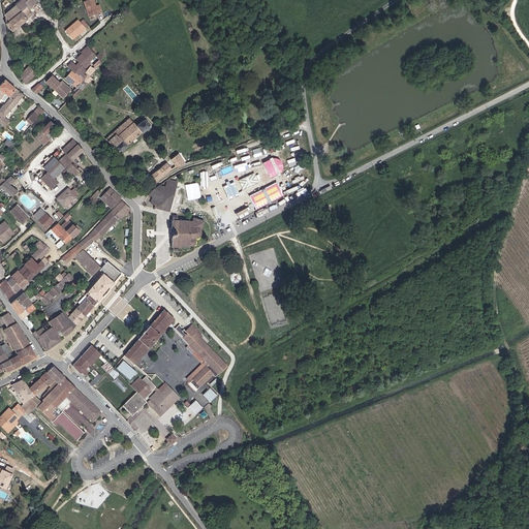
[(33,6),(30,0),(30,1),(23,6),(10,16),(10,19),(11,23),(18,32),(31,22),(31,21),(37,17),(34,11),(32,8),(33,6)]
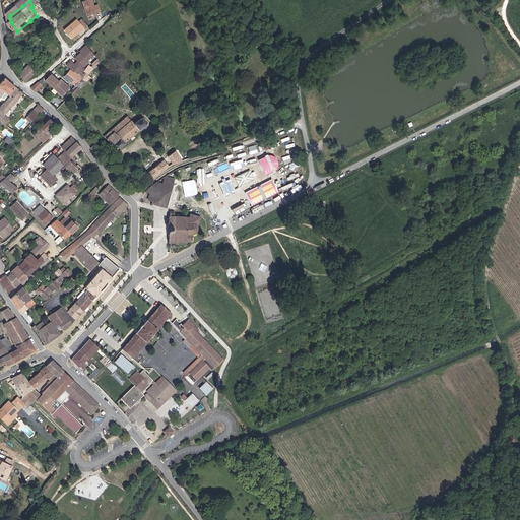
[(40,0),(30,0),(29,0),(33,6),(31,8),(34,11),(42,2),(40,0)]
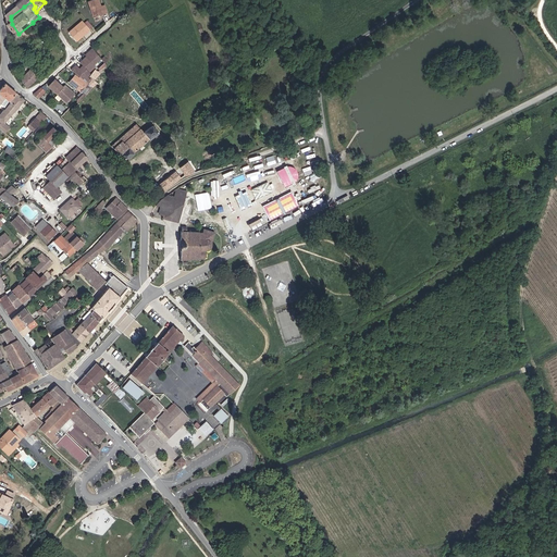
[(97,24),(107,22),(104,14),(102,5),(94,8),(97,24)]
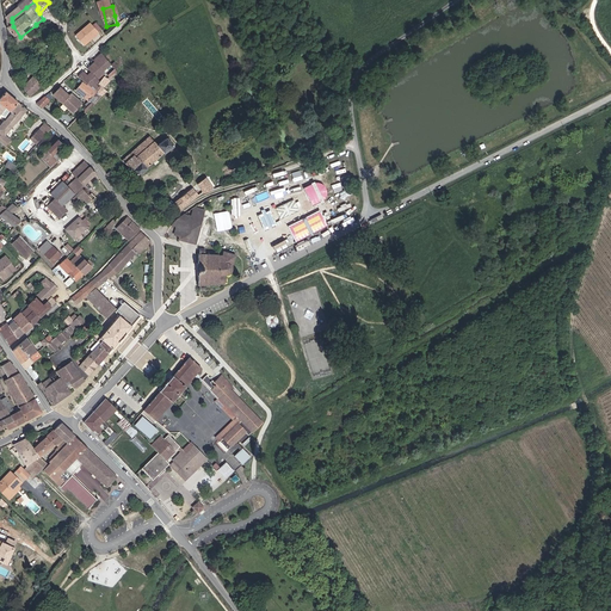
[(93,28),(79,39),(86,49),(102,37),(93,28)]
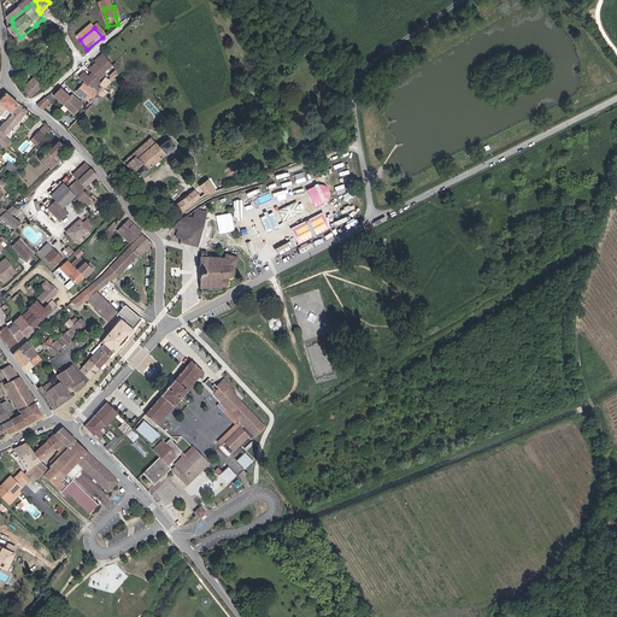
[(92,87),(98,93),(100,90),(106,83),(104,81),(111,75),(109,72),(117,65),(109,54),(100,63),(101,64),(95,71),(98,74),(94,77),(90,72),(84,78),(92,87)]
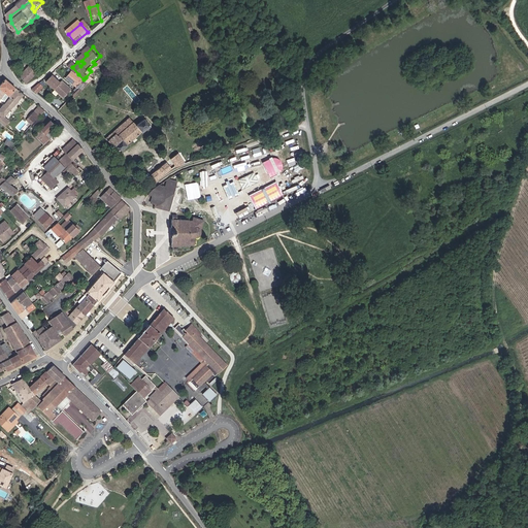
[(95,67),(91,71),(95,75),(100,70),(98,69),(95,67)]
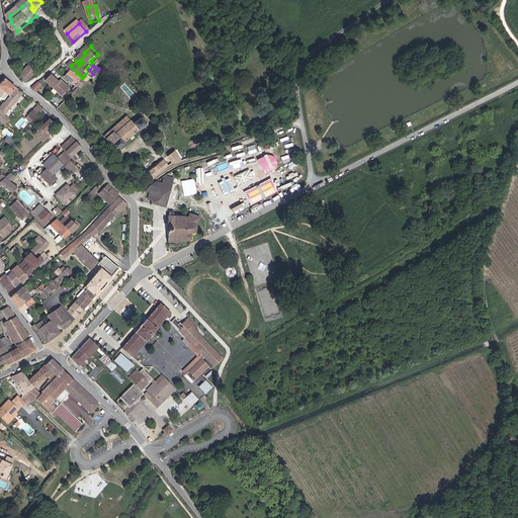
[(20,78),(26,86),(38,77),(30,68),(20,78)]
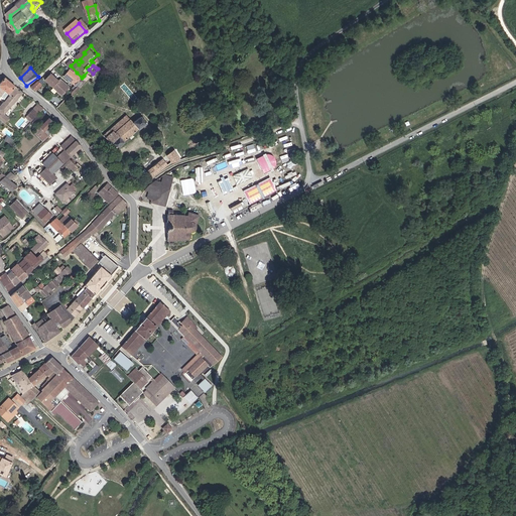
[(77,73),(74,71),(70,77),(79,85),(84,79),(82,78),(77,73)]
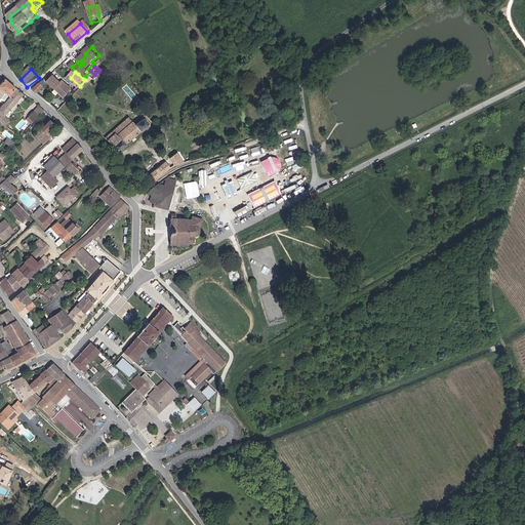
[(70,87),(72,85),(66,80),(64,83),(55,76),(50,83),(67,97),(73,90),(70,87)]
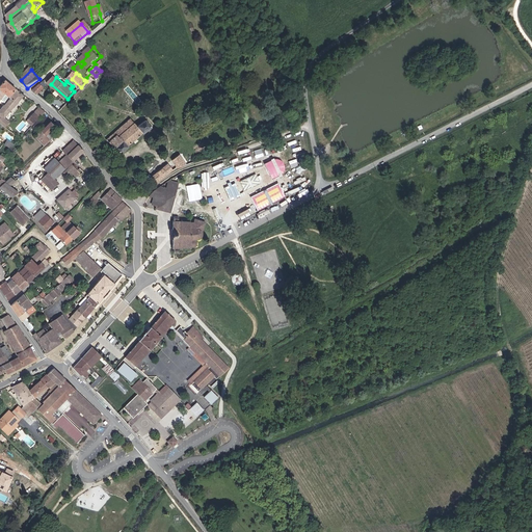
[(86,78),(84,80),(86,81),(81,87),(83,88),(86,91),(94,84),(86,78)]
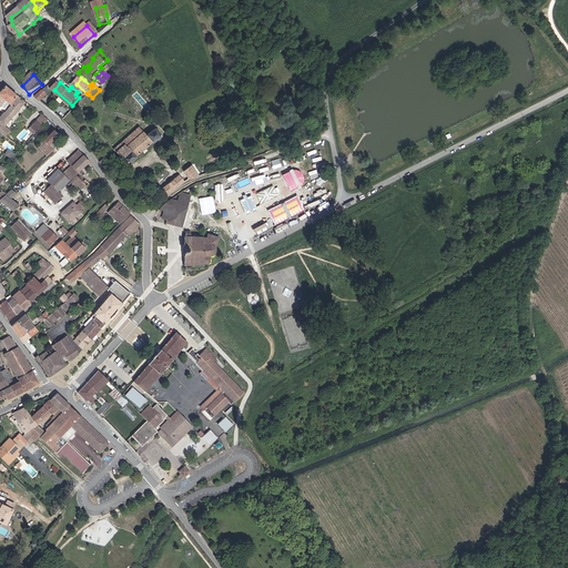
[(19,97),(8,87),(2,97),(3,97),(0,100),(0,112),(4,107),(9,109),(11,105),(12,105),(19,97)]
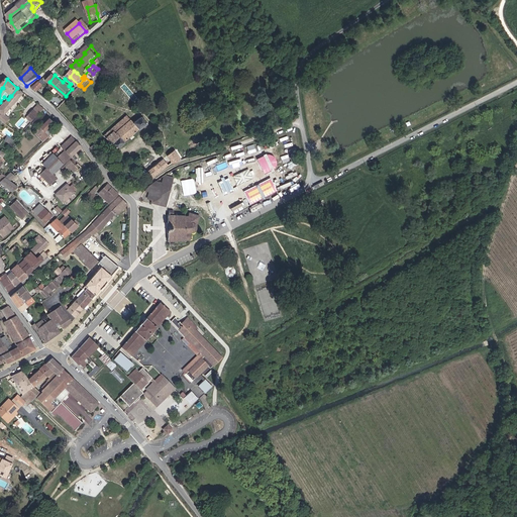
[(42,83),(35,89),(36,90),(39,93),(46,87),(42,83)]
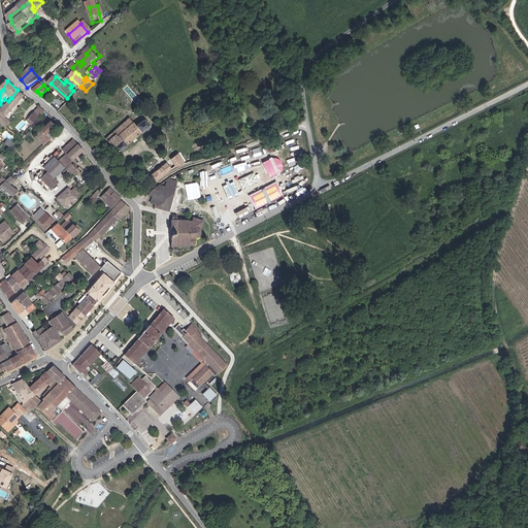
[(86,91),(83,88),(79,92),(73,98),(76,100),(86,91)]
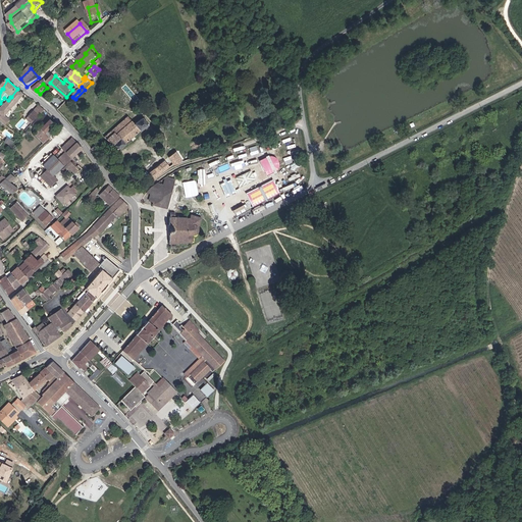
[(9,103),(8,103),(0,114),(0,121),(8,127),(10,123),(6,120),(25,95),(19,90),(9,103)]
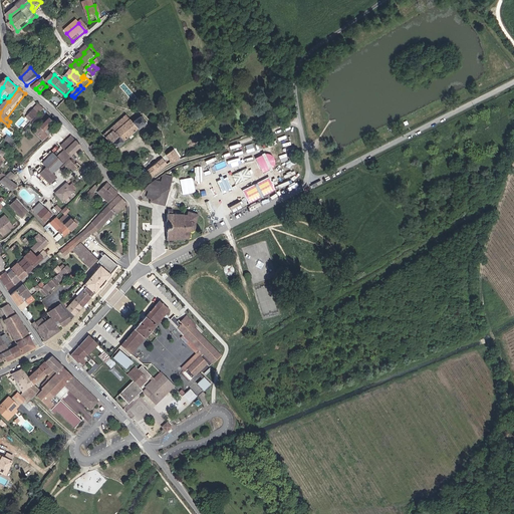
[(41,104),(36,111),(41,115),(46,108),(41,104)]
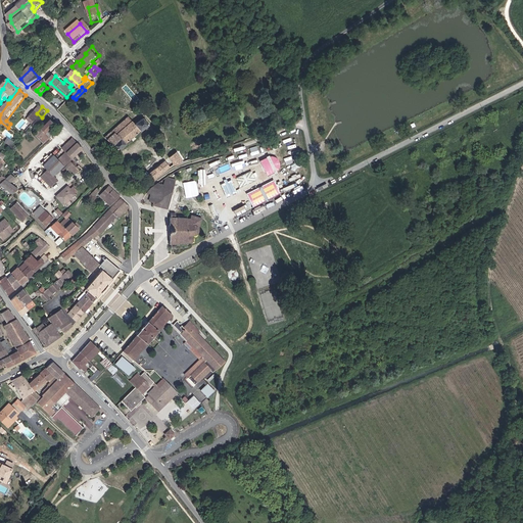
[(39,122),(42,117),(37,113),(31,121),(36,125),(39,122)]
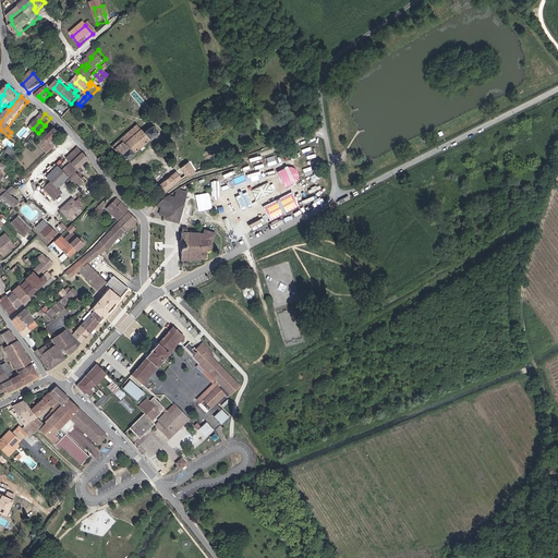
[(50,121),(40,132),(44,134),(53,124),(50,121)]
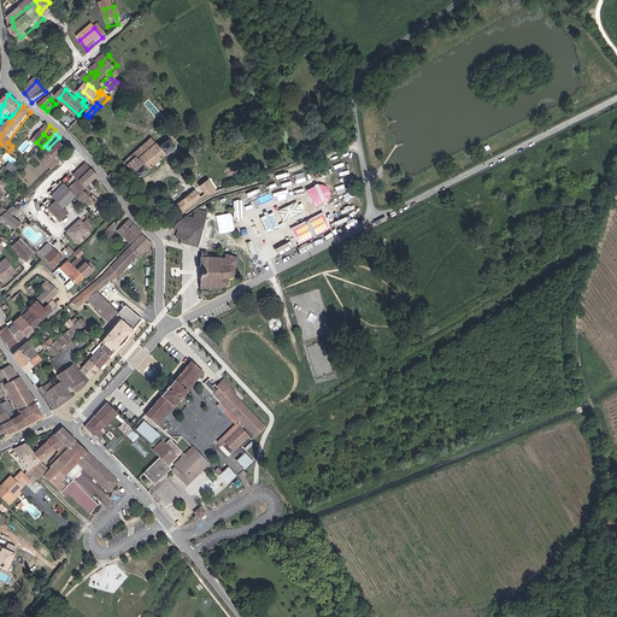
[(164,150),(156,141),(131,164),(128,166),(144,182),(153,174),(152,174),(168,160),(178,151),(171,144),(164,150)]
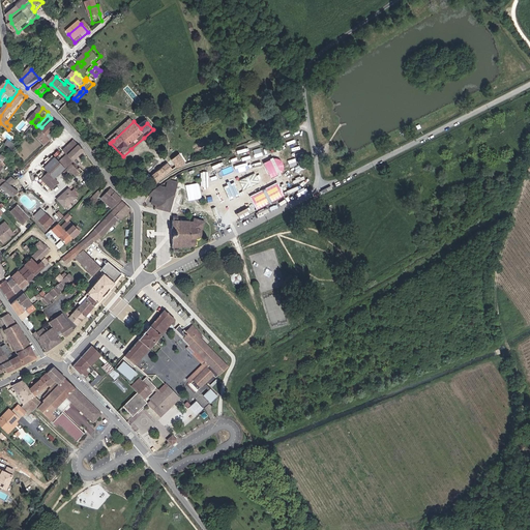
[(58,127),(54,123),(38,138),(47,145),(59,134),(58,131),(55,129),(58,127)]
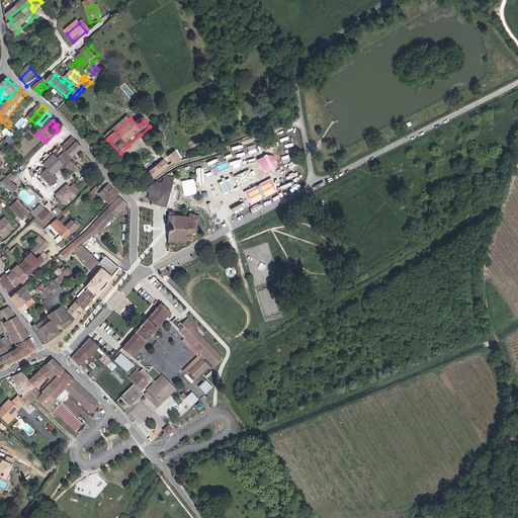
[(59,159),(66,167),(75,175),(80,170),(82,172),(85,169),(81,166),(80,167),(73,160),(85,150),(75,139),(64,149),(66,150),(59,159)]
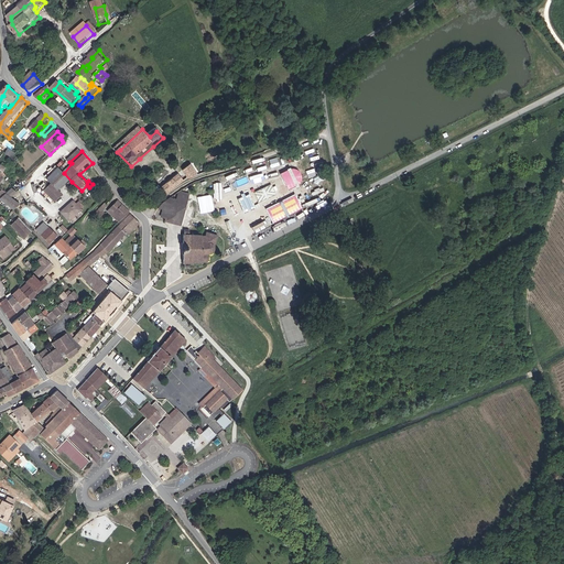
[(10,159),(15,162),(20,158),(12,153),(9,158),(10,159)]
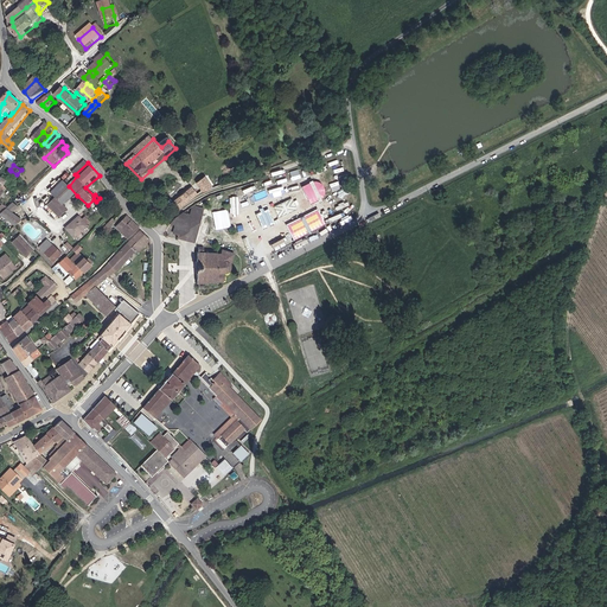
[(176,204),(181,212),(212,191),(203,176),(176,204)]
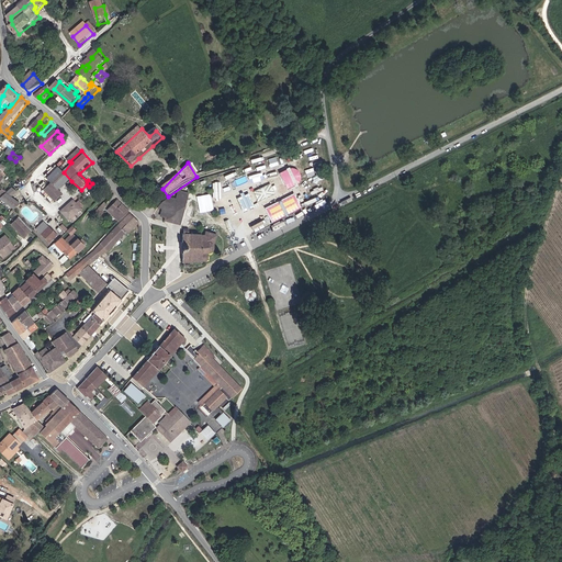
[(71,181),(64,172),(60,169),(49,180),(54,186),(47,192),(57,202),(65,195),(60,192),(71,181)]
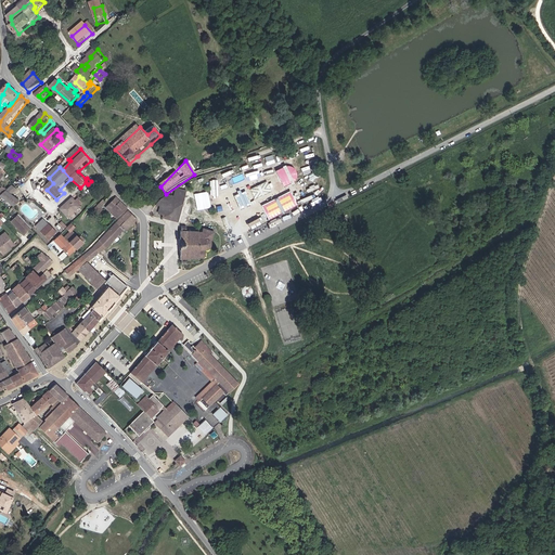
[(5,177),(8,179),(10,177),(5,172),(1,169),(0,169),(0,184),(2,186),(5,183),(2,181),(5,177)]
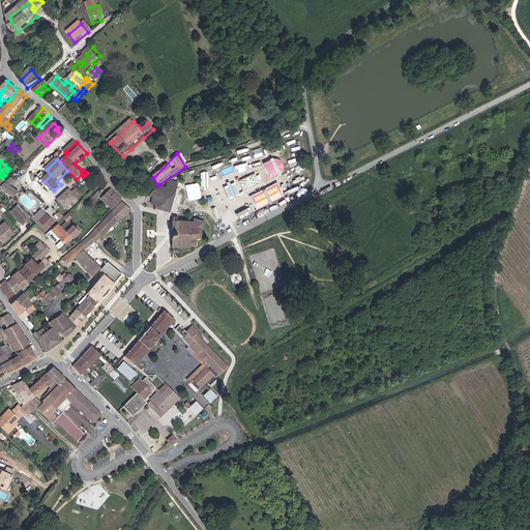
[(13,179),(10,183),(7,185),(5,186),(2,188),(17,198),(23,193),(15,187),(19,182),(13,179)]
